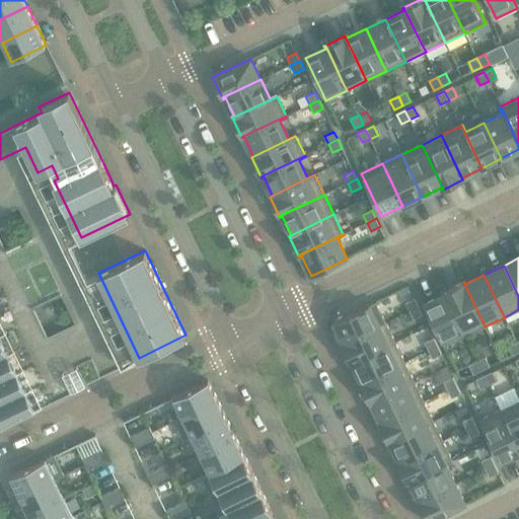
[(464,284),(463,282),(443,291),(445,294),(461,329),(465,336),(485,326),(482,319),(464,284)]
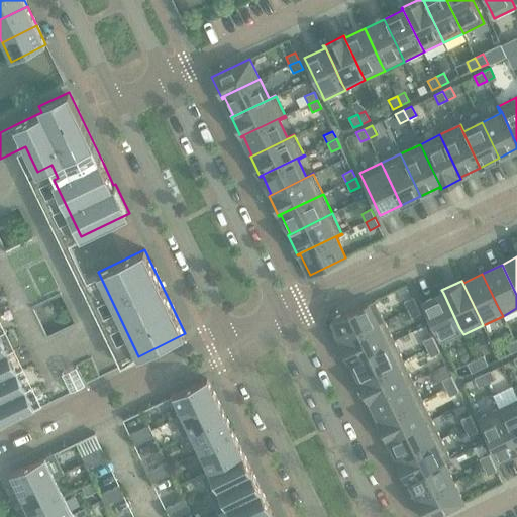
[(443,293),(441,290),(441,291),(442,293),(422,303),(439,338),(442,345),(463,334),(459,328),(443,293)]
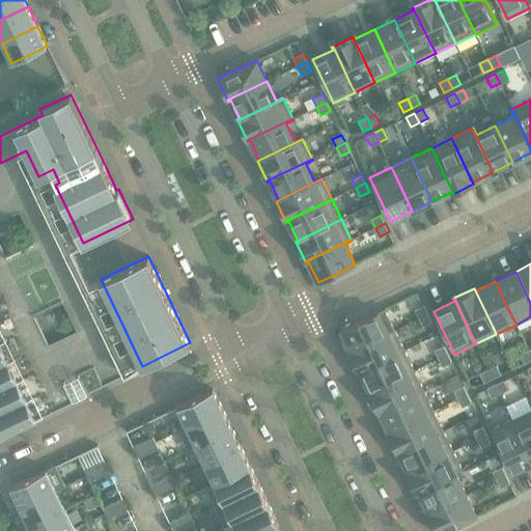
[(428,313),(424,305),(415,310),(419,318),(428,313)]
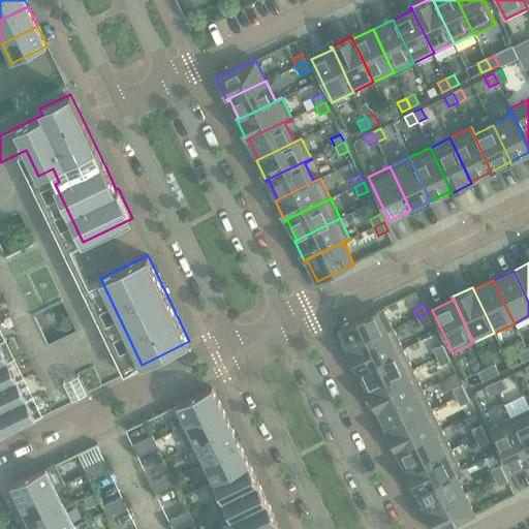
[(347,350),(393,329),(383,308),(340,329),(349,349),(347,350)]
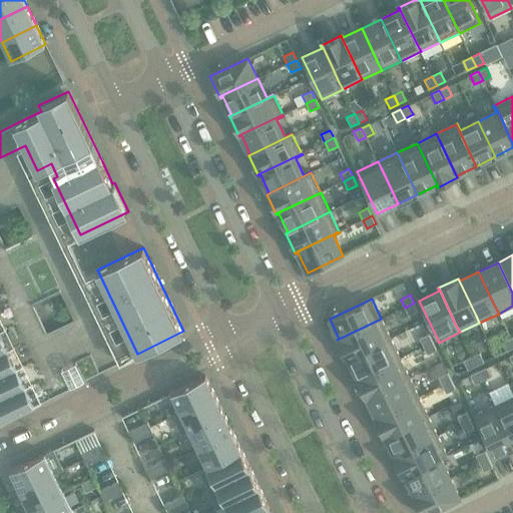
[(409,316),(418,311),(414,303),(405,308),(409,316)]
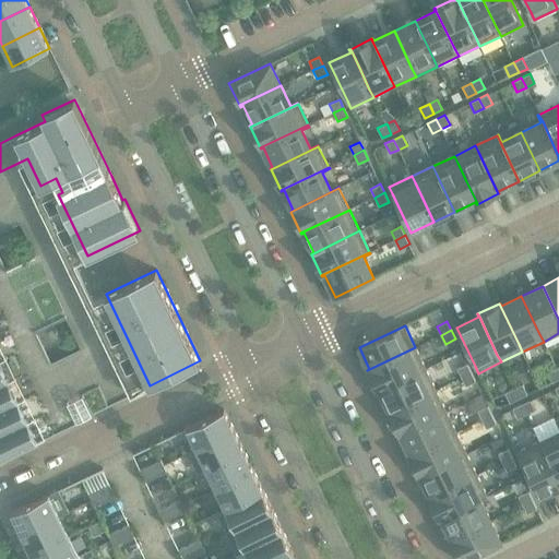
[(378,392),(426,369),(415,347),(367,370),(378,392)]
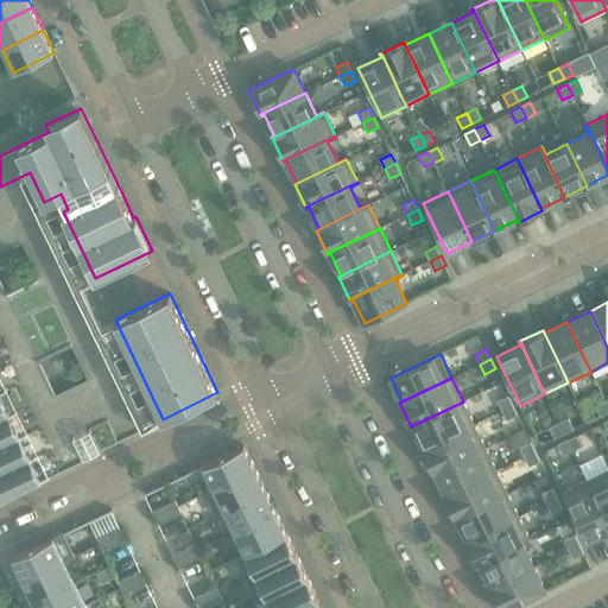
[(513,405),(508,396),(498,400),(502,411),(513,405)]
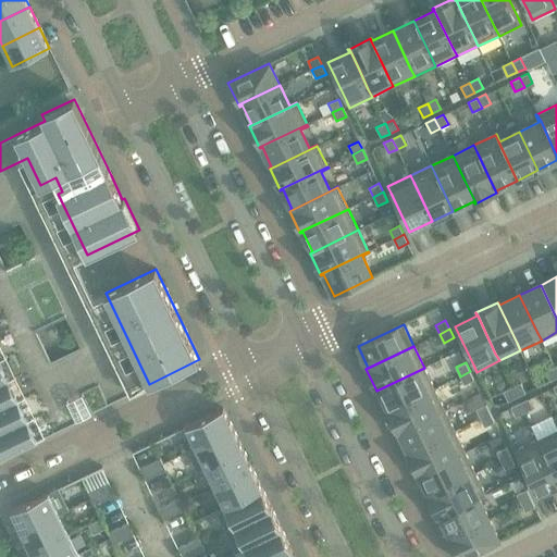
[(556,378),(556,372),(555,367),(546,371),(551,381),(556,378)]
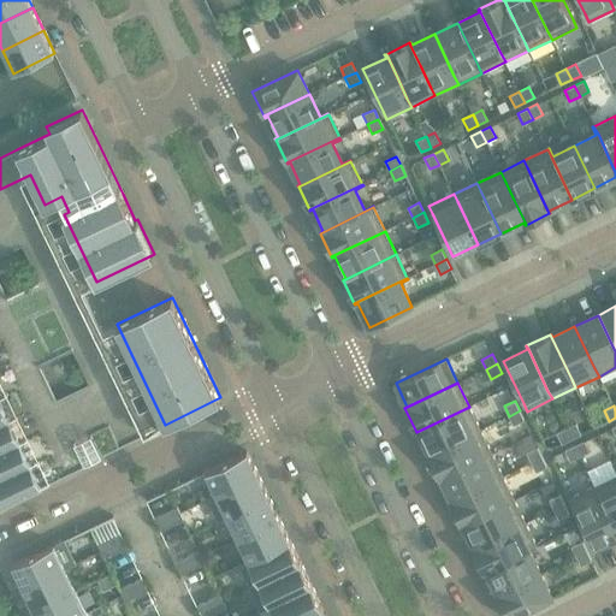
[(427,455),(480,430),(469,407),(416,432),(416,433),(419,432),(430,452),(427,455)]
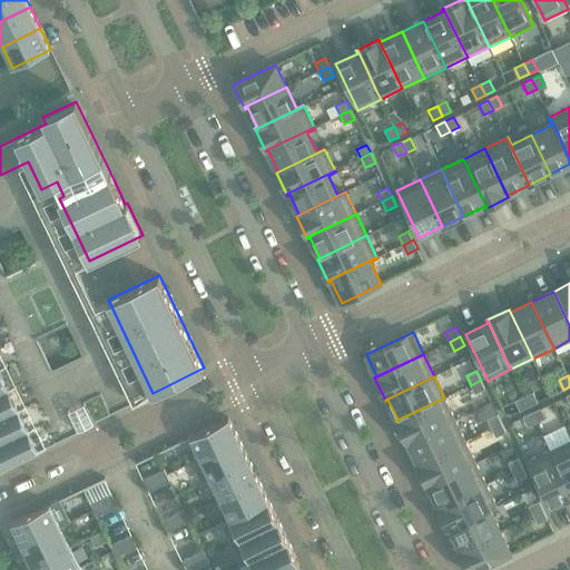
[(475,393),(485,389),(481,380),(471,385),(475,393)]
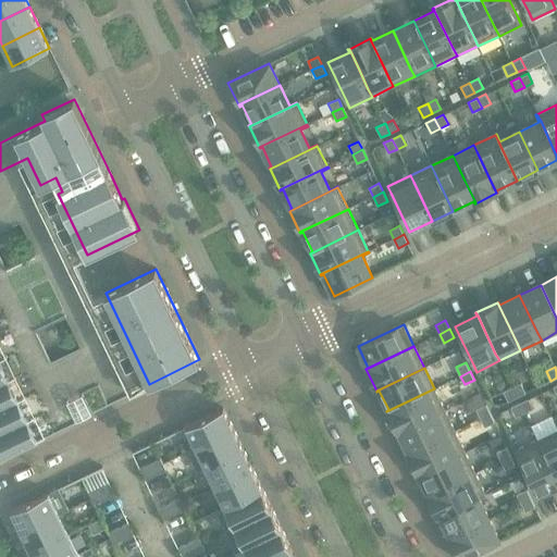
[(9,380),(0,383),(0,408),(19,399),(9,380)]
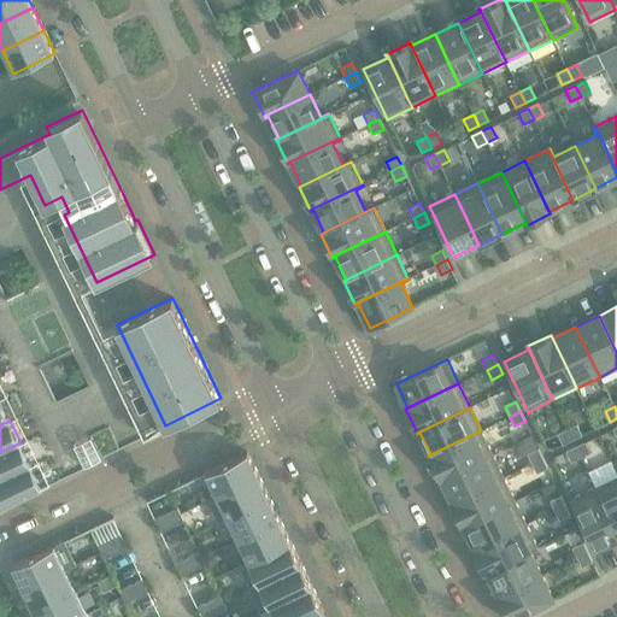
[(111,423),(90,433),(101,456),(122,446),(111,423)]
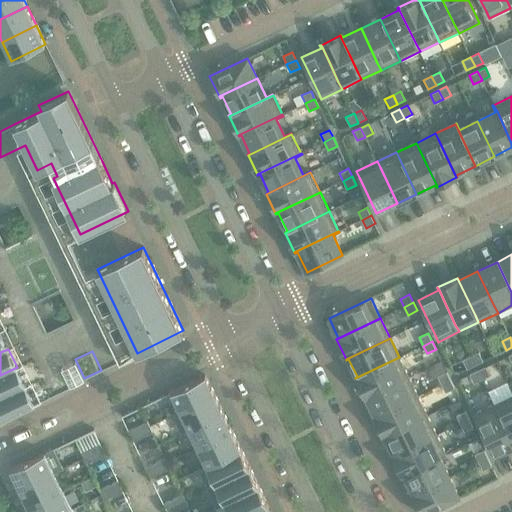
[(479,352),(471,356),(475,365),(483,361),(479,352)]
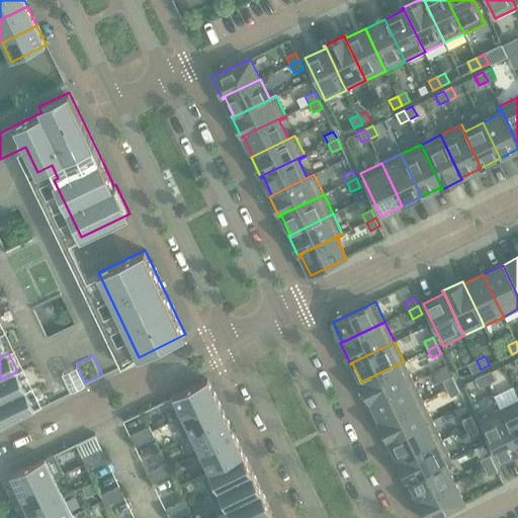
[(481,369),(477,360),(468,364),(472,373),(481,369)]
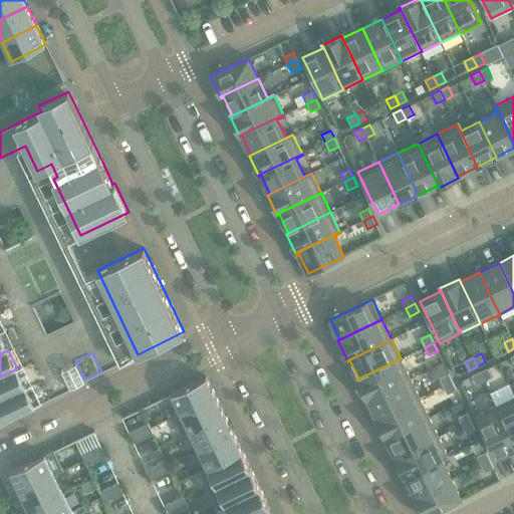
[(365,400),(410,377),(401,358),(356,379),(365,400)]
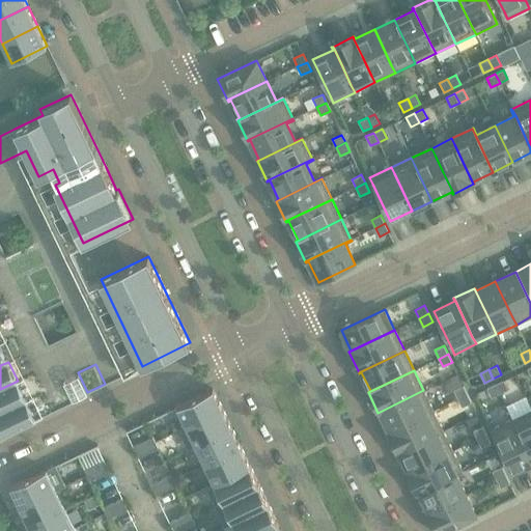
[(508,389),(503,380),(495,384),(500,393),(508,389)]
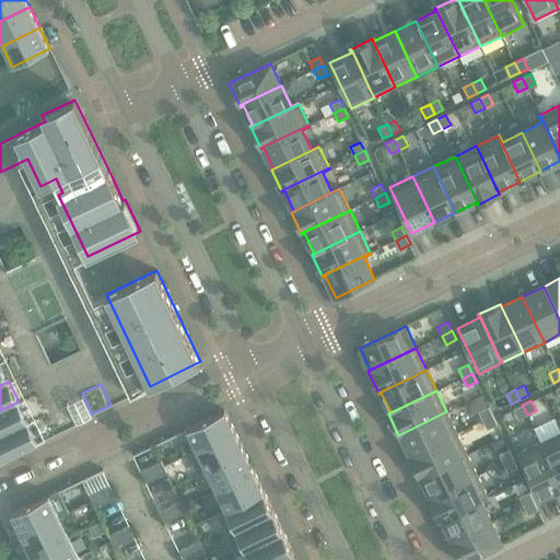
[(19,401),(0,410),(0,435),(28,422),(19,401)]
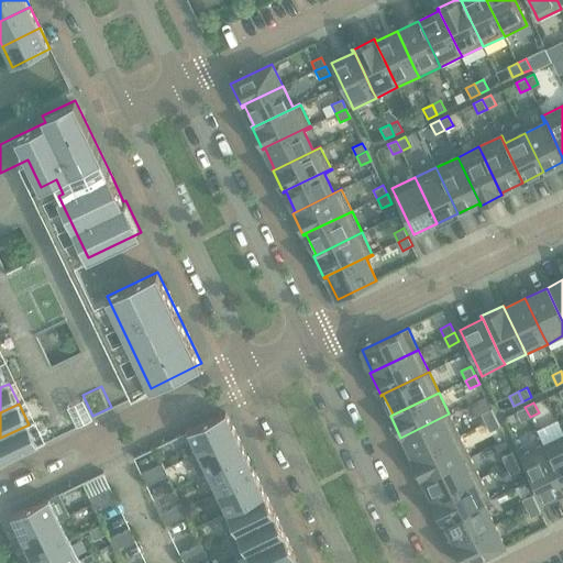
[(530,417),(525,407),(516,411),(521,421),(530,417)]
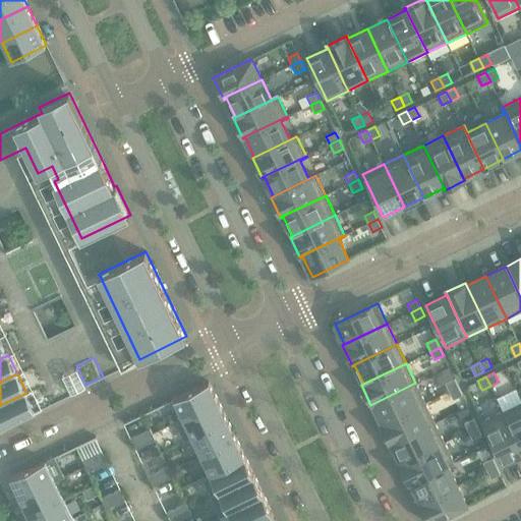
[(458,387),(455,379),(446,383),(449,392),(458,387)]
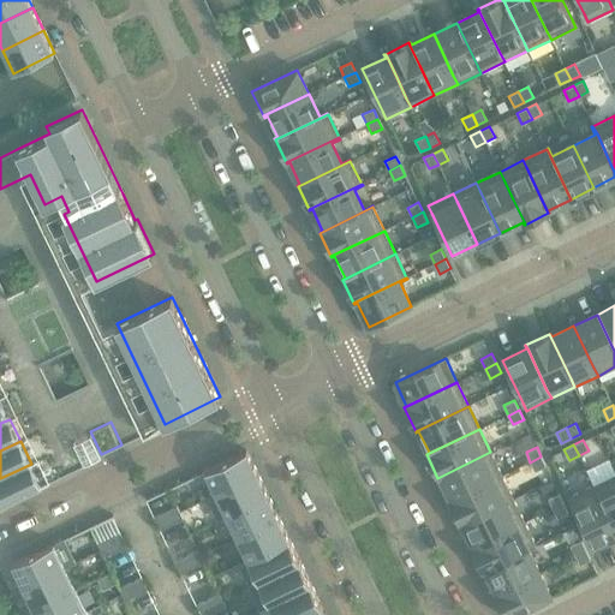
[(246,451),(206,471),(216,494),(257,473),(246,451)]
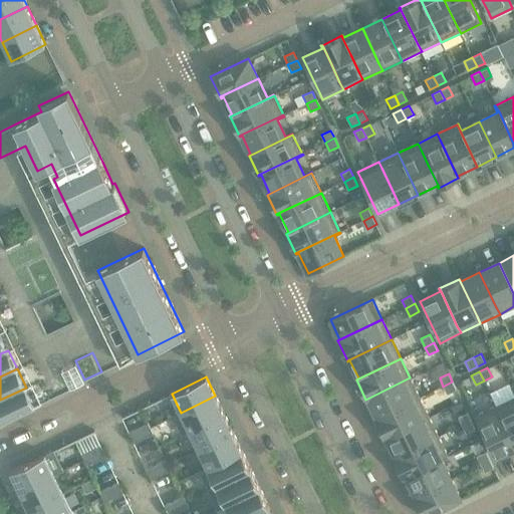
[(420,398),(410,377),(365,400),(366,401),(368,400),(377,417),(374,418),(375,419),(420,398)]
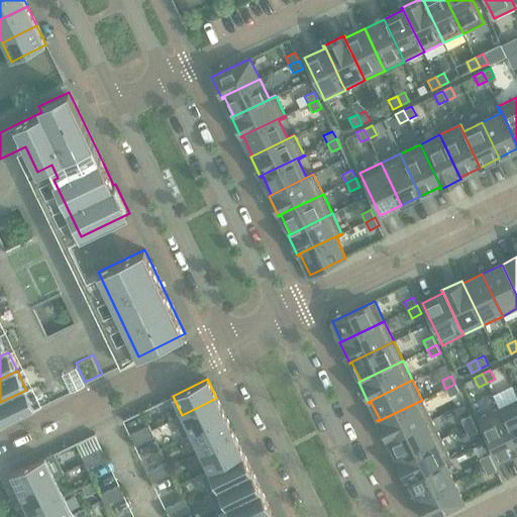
[(458,392),(454,384),(445,389),(449,397),(458,392)]
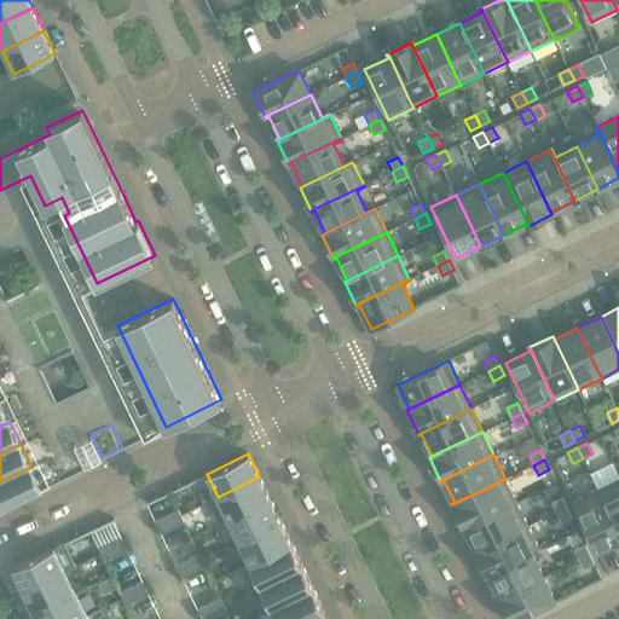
[(32,467),(0,481),(0,509),(42,489),(32,467)]
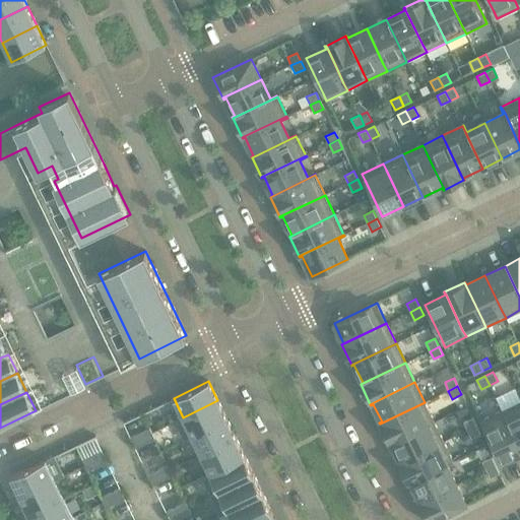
[(183,417),(192,437),(226,419),(217,400),(183,417)]
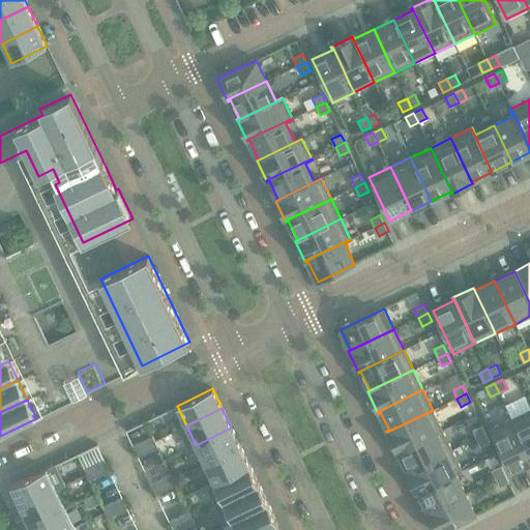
[(529,409),(511,418),(529,457),(529,409)]
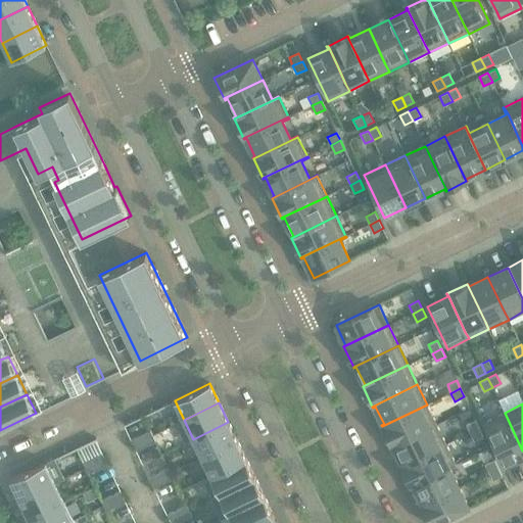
[(391,446),(436,424),(427,405),(382,426),(391,446)]
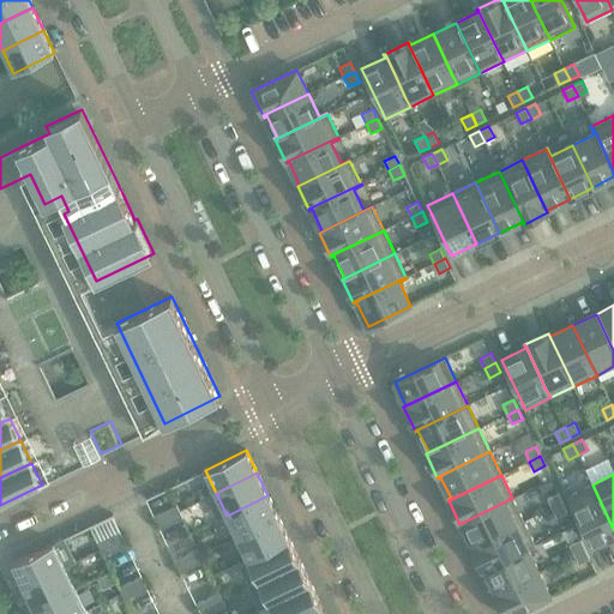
[(613,535),(613,529),(593,485),(567,497),(591,547),(613,535)]
